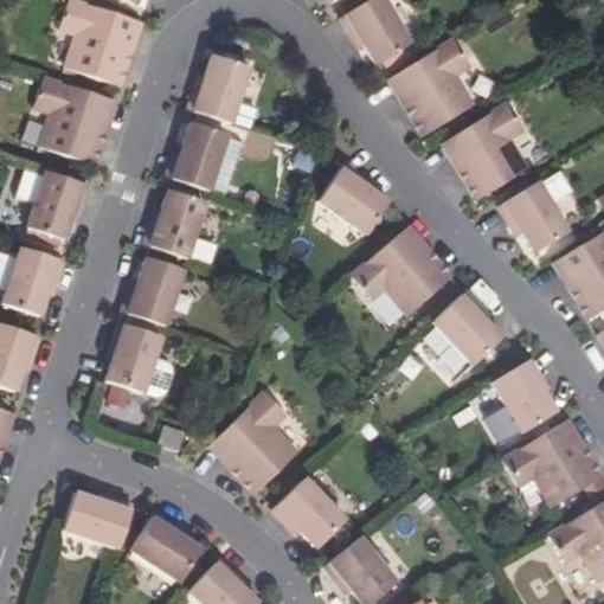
[(123,84),(143,21),(76,0),(68,0),(59,27),(77,33),(66,65),(123,84)]
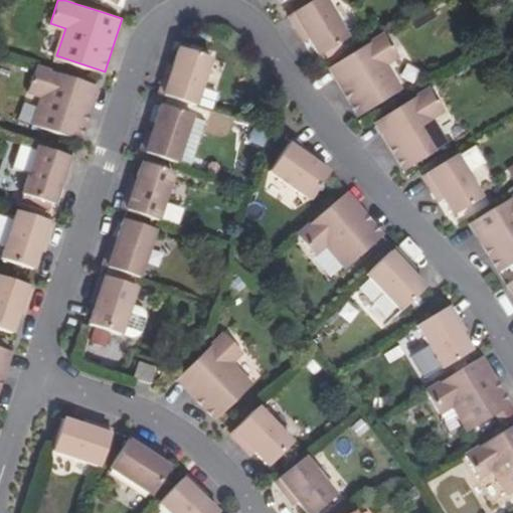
[(315,0),(290,15),(298,27),(302,24),(310,36),(321,54),(349,37),(325,0),(315,0)]
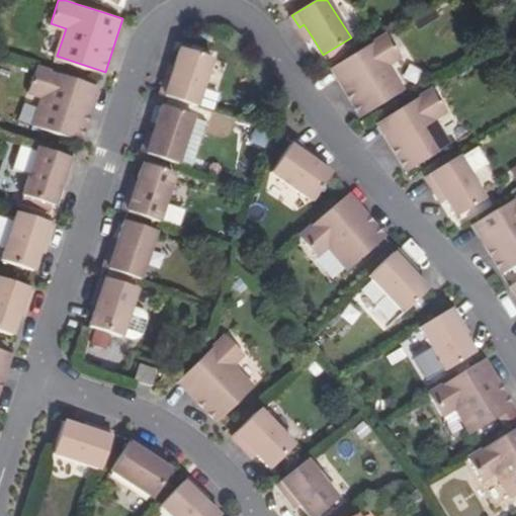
[(304,24),(299,27),(307,39),(312,36),(304,24)]
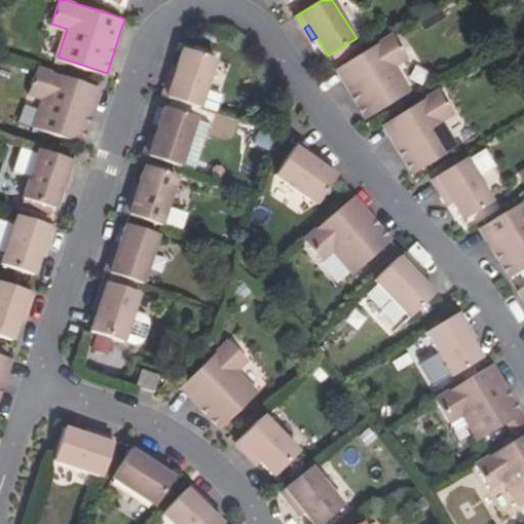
[(409,58),(394,34),(337,68),(367,117),(411,90),(396,66),(409,58)]
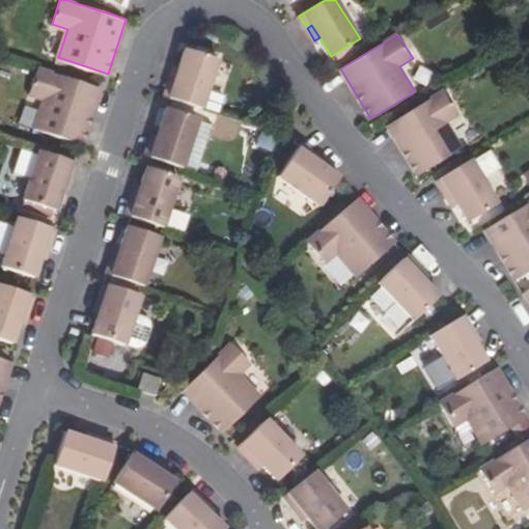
[(176,84),(171,82),(166,98),(203,108),(219,56),(187,48),(181,68),(176,84)]
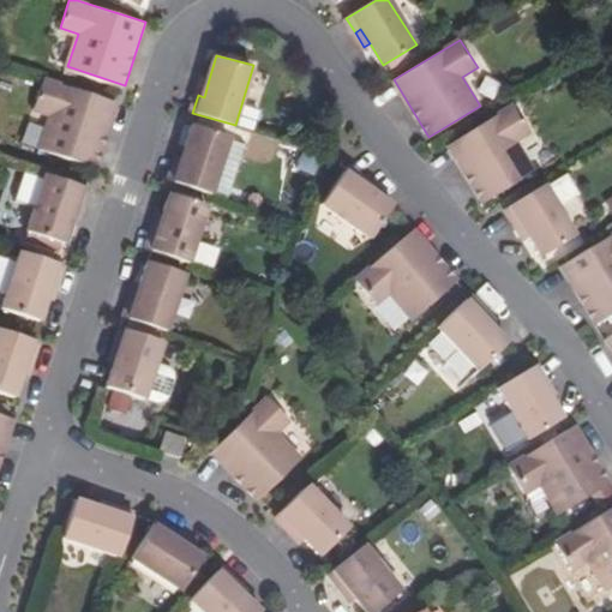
[(99,165),(119,102),(45,77),(36,108),(52,113),(41,143),(41,145),(99,165)]
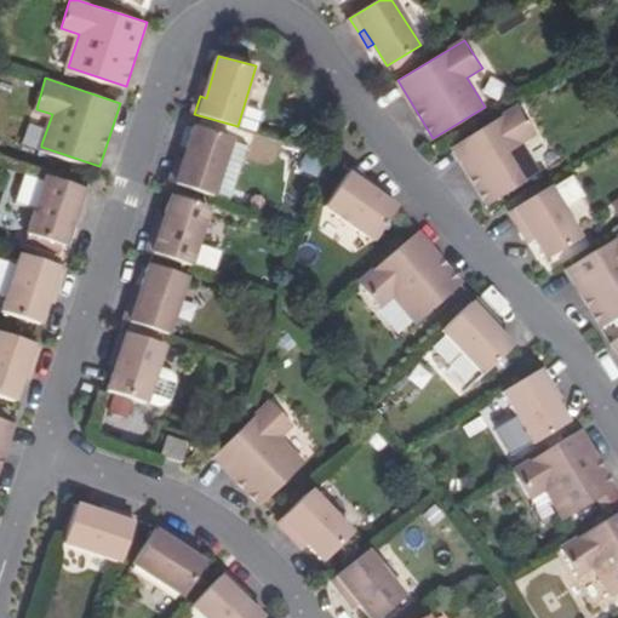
[(211,80),(205,79),(200,96),(206,98),(211,80)]
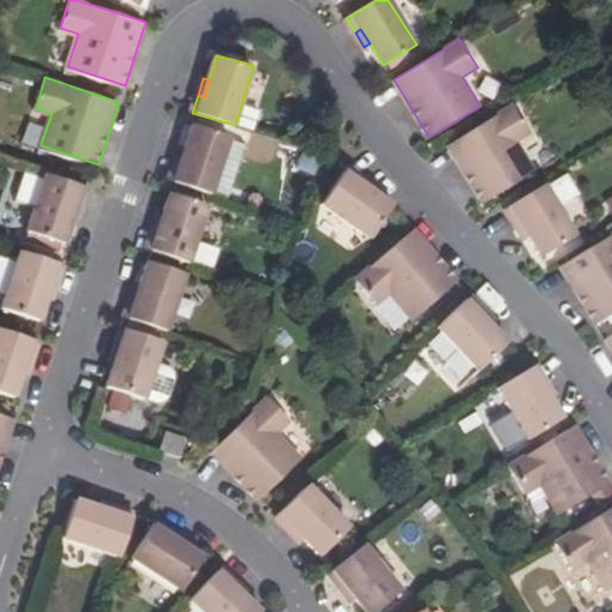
[(531,131),(514,105),(448,145),(483,203),(534,171),(516,141),(531,131)]
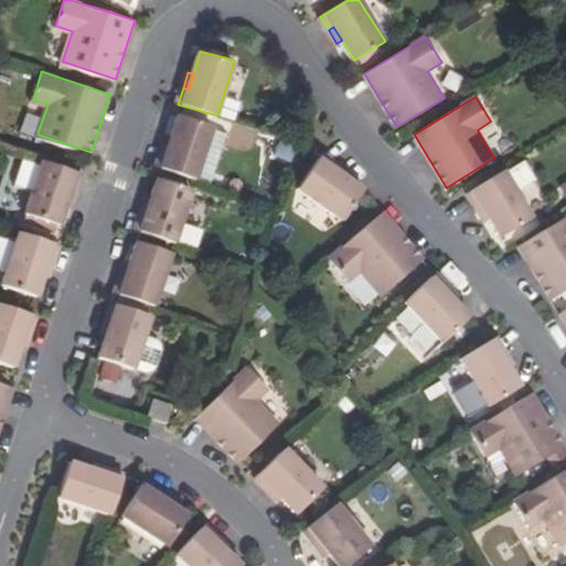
[(20,130),(33,133),(42,108),(29,103),(20,130)]
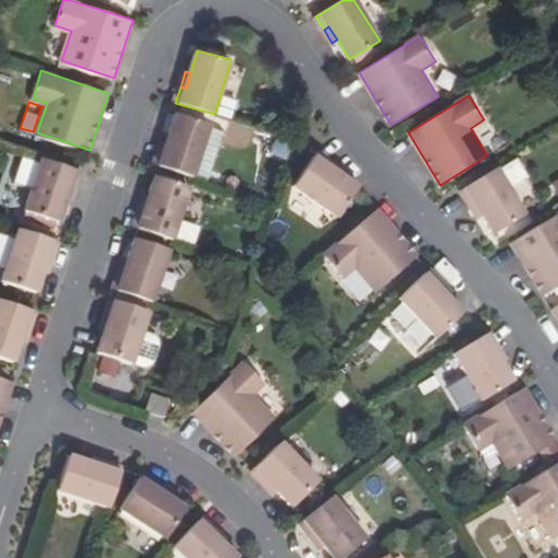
[(166,151),(160,149),(155,164),(195,176),(210,125),(178,115),(171,137),(166,151)]
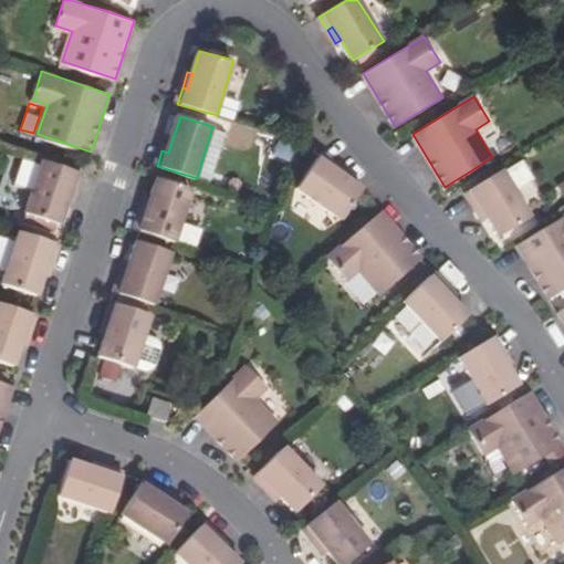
[(173,138),(167,136),(162,150),(168,153),(173,138)]
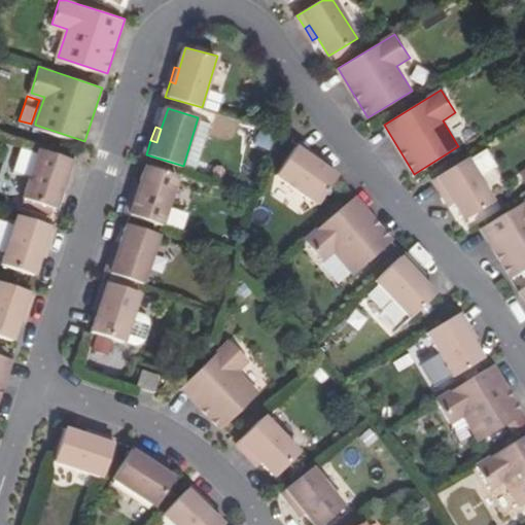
[(309,153),(312,150),(299,142),(278,175),(321,203),(340,174),(322,163),(309,153)]
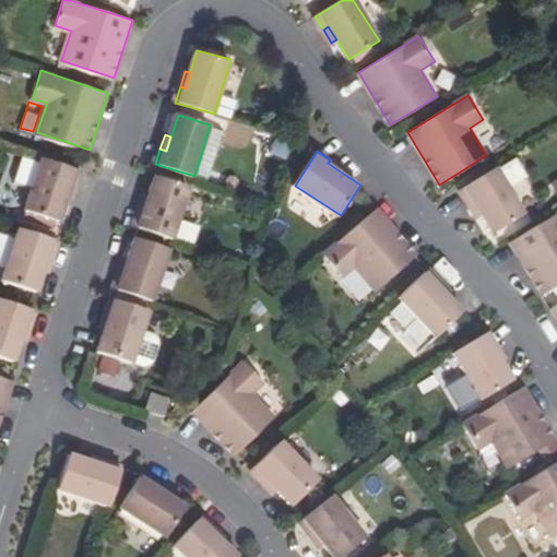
[(73,182),(79,184),(83,169),(43,156),(27,206),(61,218),(69,197),(73,182)]
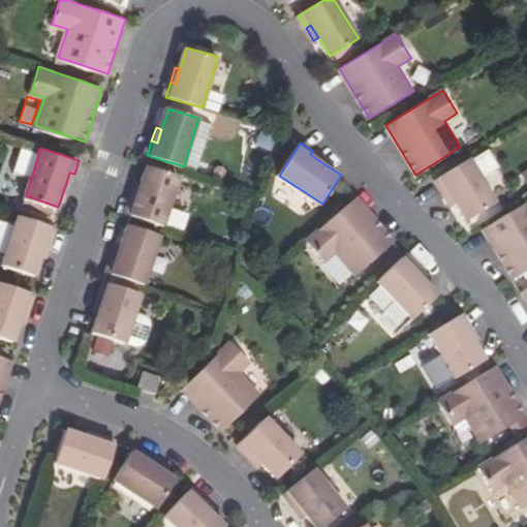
[(22,149),(16,171),(27,174),(33,152),(22,149)]
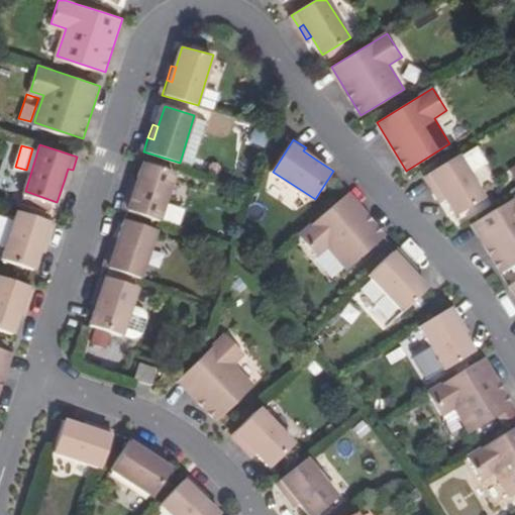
[(316,160),(319,155),(306,147),(303,150),(316,160)]
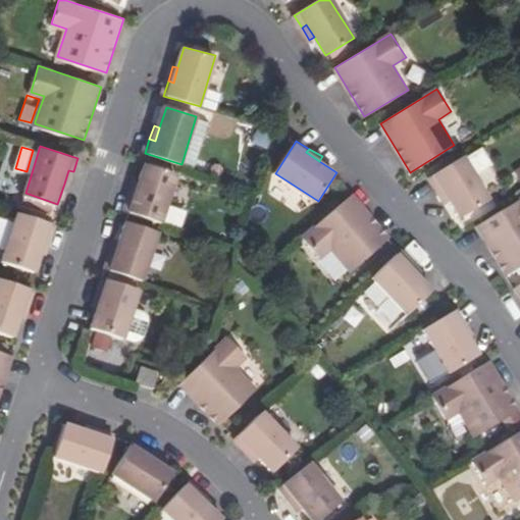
[(463,156),(429,176),(436,190),(443,186),(450,200),(461,216),(489,199),(463,156)]
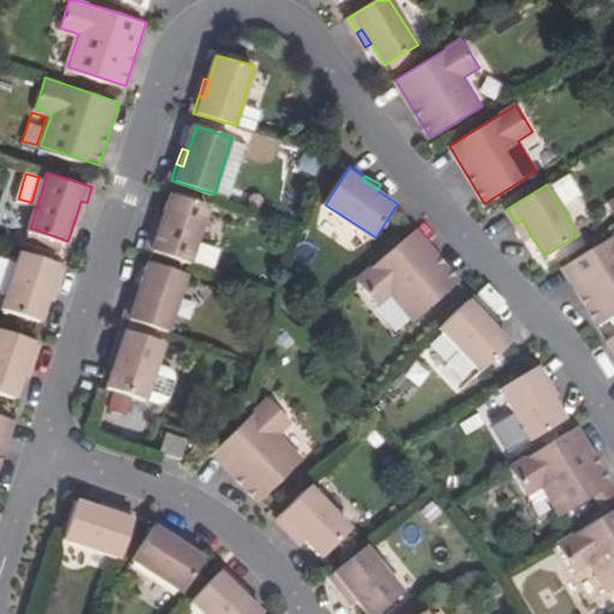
[(160,235),(153,234),(148,249),(190,264),(210,207),(173,196),(166,219),(160,235)]
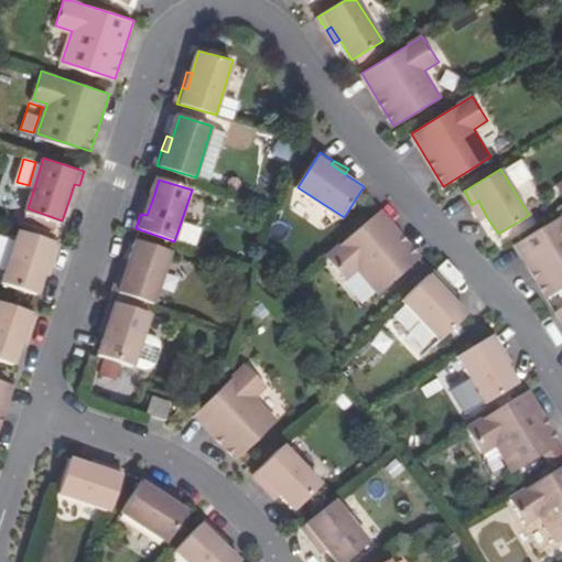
[(69,198),(75,201),(79,185),(74,184),(69,198)]
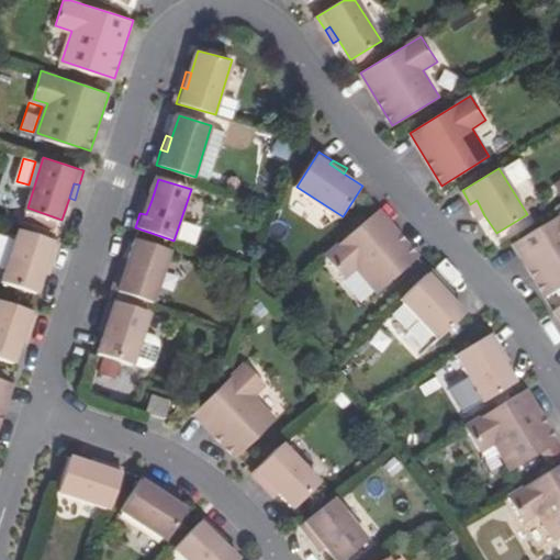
[(152,200),(145,198),(140,213),(146,214),(152,200)]
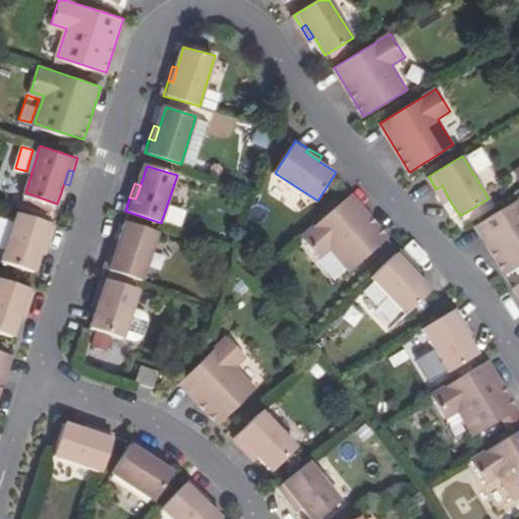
[(442,185),(436,189),(444,204),(449,199),(442,185)]
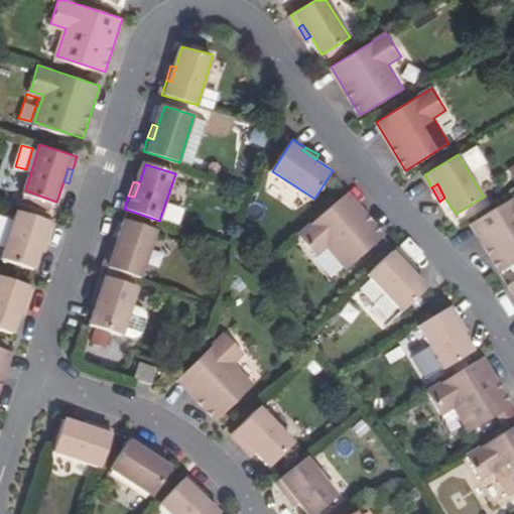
[(349,266),(388,232),(350,189),(299,234),(317,254),(329,244),(349,266)]
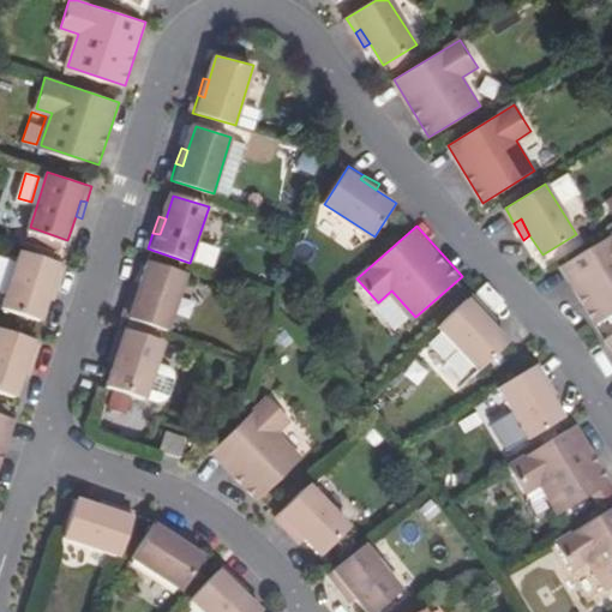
[(611,233),(561,264),(586,305),(595,322),(611,311),(611,233)]
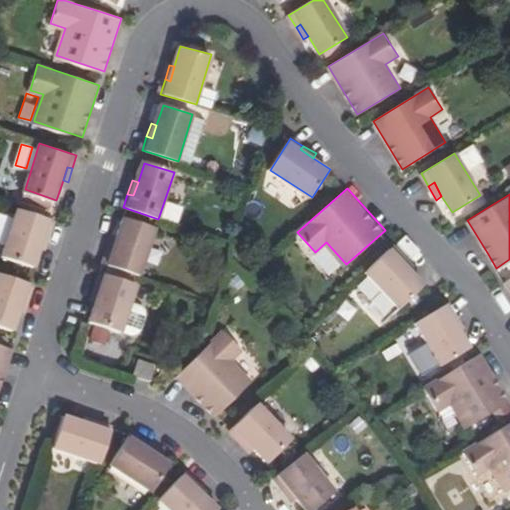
[(45,232),(51,233),(55,220),(18,207),(3,254),(34,265),(41,246),(45,232)]
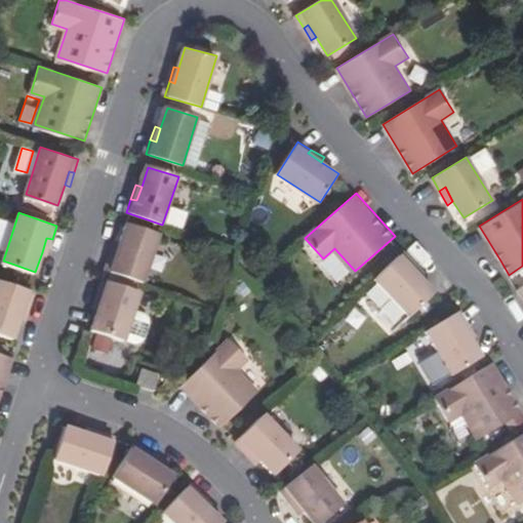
[(0,216),(0,241),(3,242),(10,220),(0,216)]
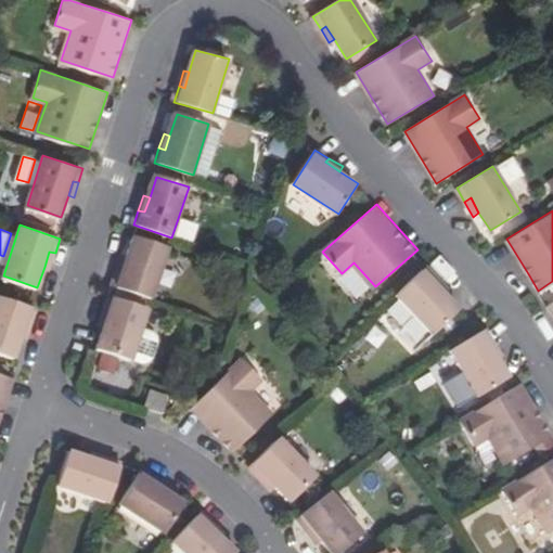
[(125,275),(118,273),(114,286),(152,298),(167,247),(137,238),(130,258),(125,275)]
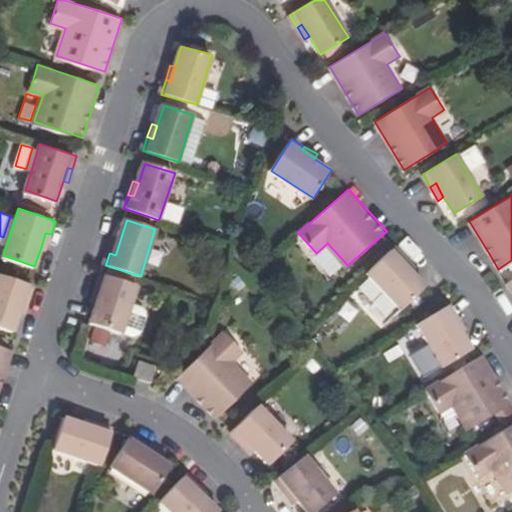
[(41,247),(46,249),(51,234),(45,233),(41,247)]
